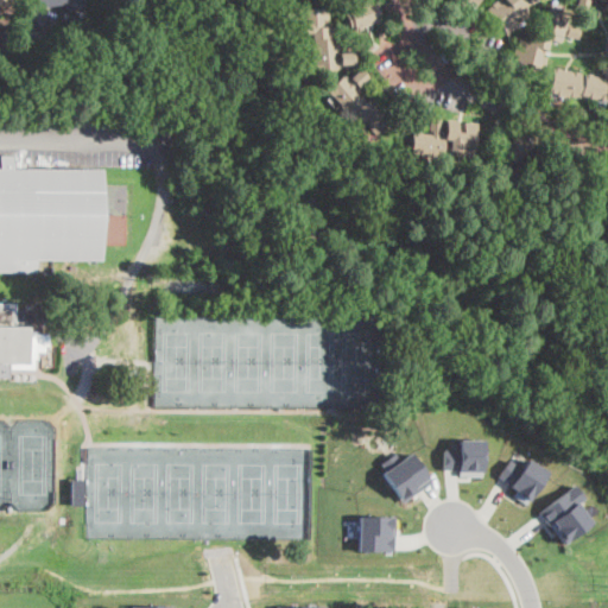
[(83,0),(84,7),(67,10),(65,4),(62,4),(62,6),(38,8),(37,0),(83,0)]
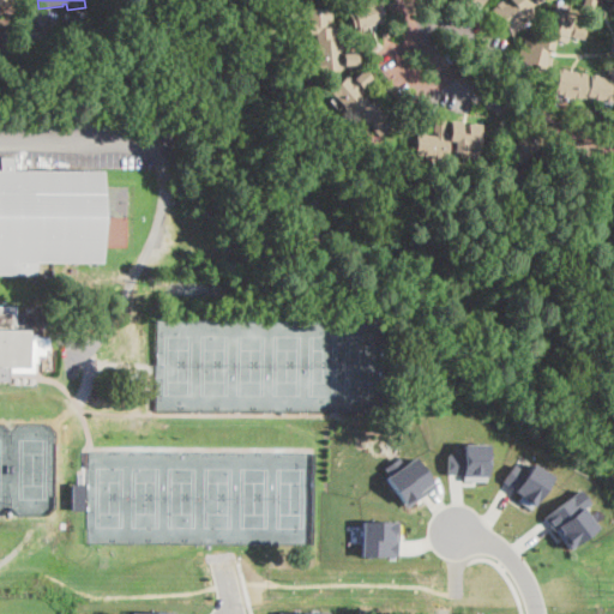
[(136,0),(143,2),(138,14),(131,11),(136,0)]
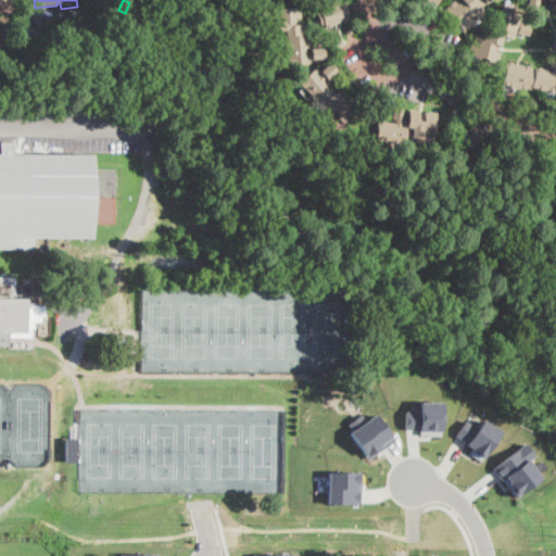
[(327,0),(333,0),(335,1),(337,0),(342,0),(350,19),(348,20),(349,21),(344,22),(343,21),(332,25),(332,26),(327,28),(327,26),(325,27),(324,24),(320,25),(315,13),(319,11),(318,8),(320,7),(320,5),(326,3),(325,1),(327,0)]
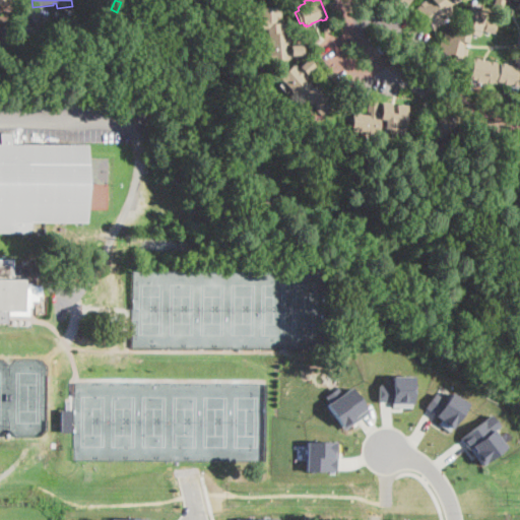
[(457,0),(450,6),(454,12),(446,18),(443,14),(440,16),(444,21),(433,29),(416,8),(426,1),(428,4),(430,2),(432,6),(435,3),(432,0),(457,0)]
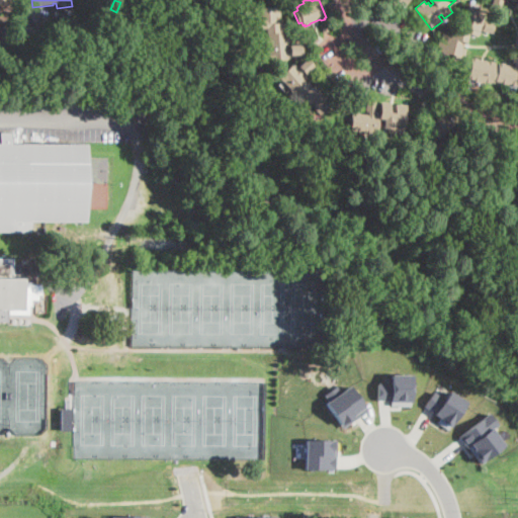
[(517,0),(517,8),(514,7),(516,2),(509,0),(502,0),(499,9),(491,7),(493,0),(517,0)]
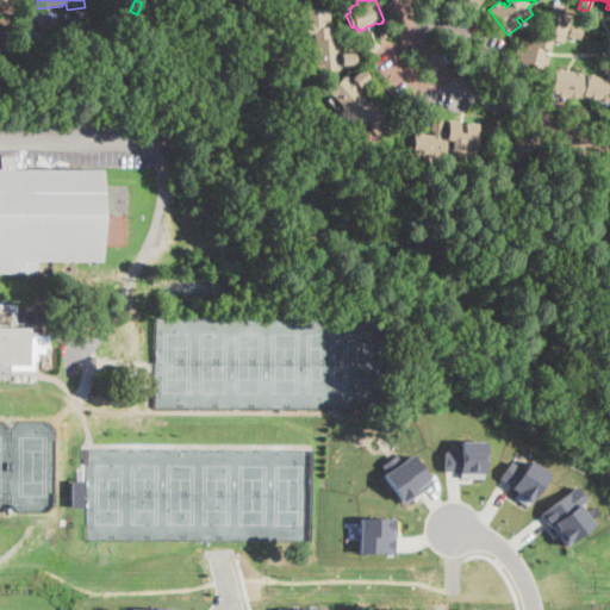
[(321,22),(321,27),(331,26),(332,38),(336,38),(336,41),(337,39),(338,45),(336,45),(337,58),(341,57),(340,54),(354,51),(356,64),(342,66),(342,63),(338,64),(340,70),(318,72),(317,68),(316,69),(315,64),(317,64),(316,54),(315,54),(313,48),(316,48),(315,33),(290,36),(288,17),(297,17),(297,11),(330,7),(331,16),(330,16),(330,20),(321,22)]
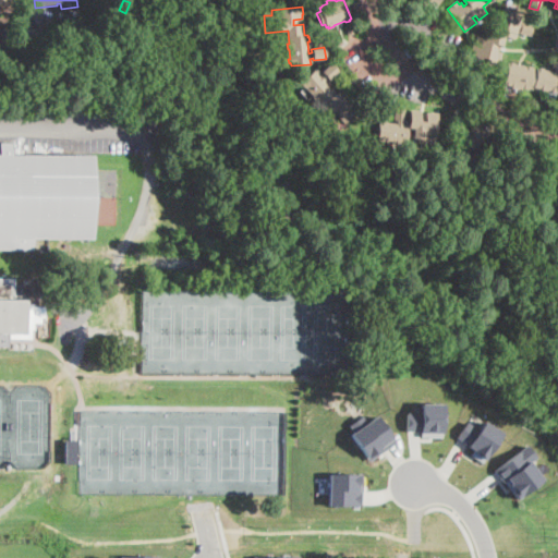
[(518,24),(521,25),(522,24),(533,26),(530,36),(520,33),(520,31),(518,29),(517,35),(516,34),(514,39),(505,37),(502,46),(494,44),(493,48),(497,49),(496,51),(501,53),(500,59),(498,59),(496,64),(471,58),(473,51),(471,51),(472,46),(473,47),(474,44),(480,45),(481,39),(484,40),(487,32),(498,35),(499,29),(499,28),(505,8),(521,12),(518,24)]
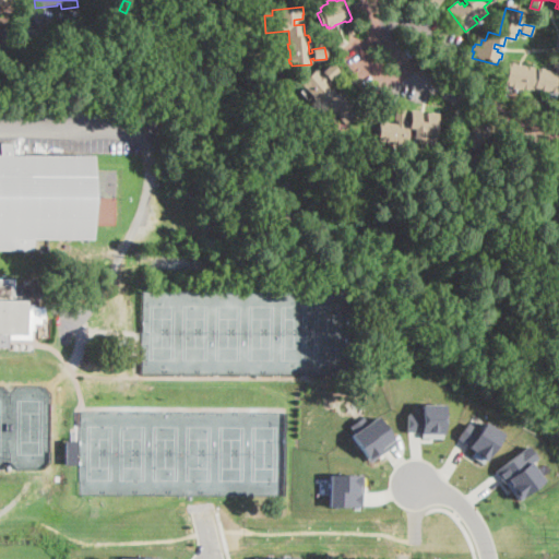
[(558,58),(558,91),(532,85),(531,90),(523,87),(523,91),(504,87),(509,63),(555,73),(556,69),(554,69),(556,58),(558,58)]
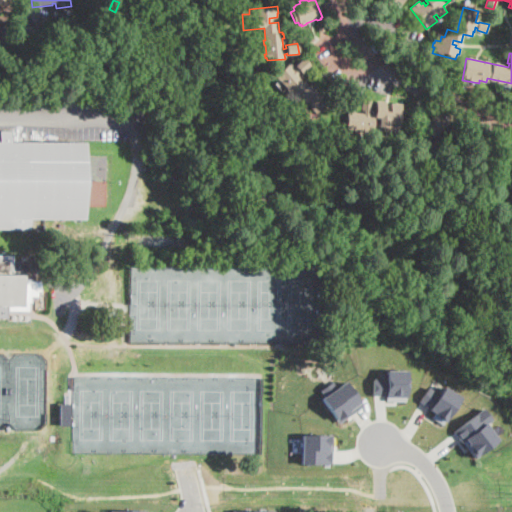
[(311,66),(300,75),(309,85),(312,82),(321,93),(332,84),(338,91),(328,99),(331,102),(317,114),(299,93),(293,98),(274,76),(289,63),(294,68),(305,59),(311,66)]
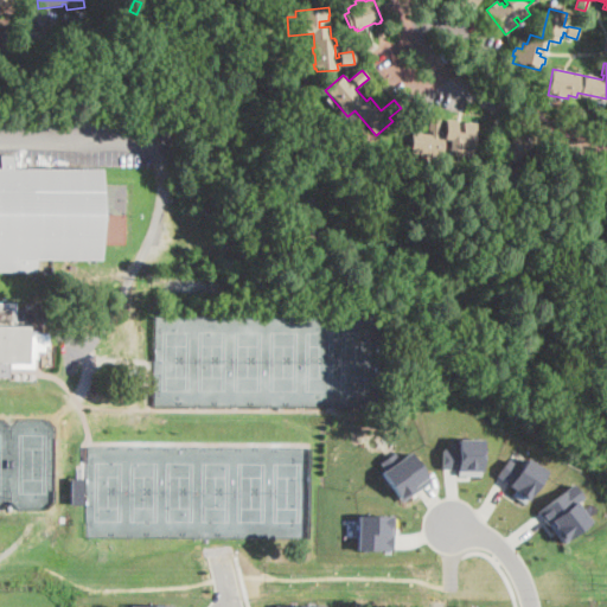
[(440,120),(439,138),(443,139),(441,157),(410,153),(413,134),(429,135),(430,120),(440,120)]
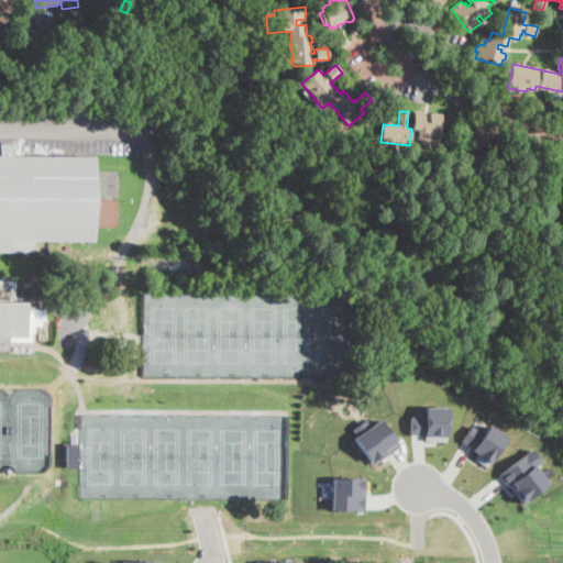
[(428,122),(429,123),(430,113),(442,116),(439,146),(417,144),(418,130),(411,129),(412,111),(423,112),(422,122),(428,122)]
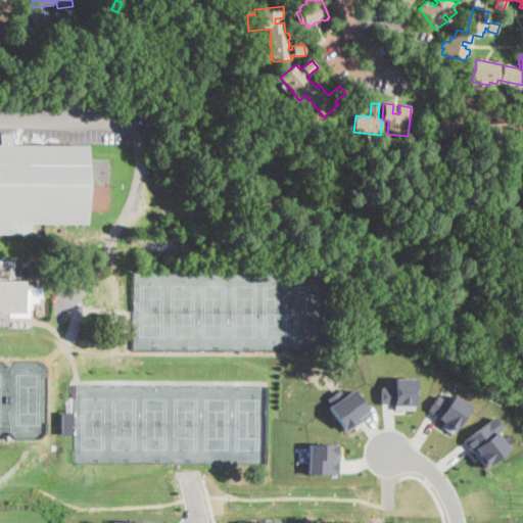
[(436,119),(439,122),(444,117),(442,115),(444,114),(445,115),(447,113),(459,129),(455,132),(456,134),(441,145),(445,152),(439,155),(441,158),(427,167),(418,153),(431,144),(429,141),(433,138),(427,130),(434,125),(432,123),(430,124),(423,115),(430,109),(437,117),(436,119)]
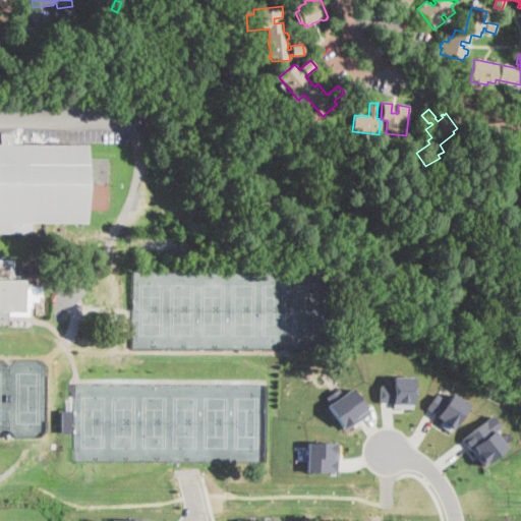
[(10,145),(87,146),(85,223),(31,223),(31,234),(0,233),(0,261),(13,261),(12,276),(23,276),(23,285),(31,285),(31,308),(26,308),(26,314),(13,314),(13,311),(8,311),(8,324),(0,324),(0,133),(10,134),(10,145)]
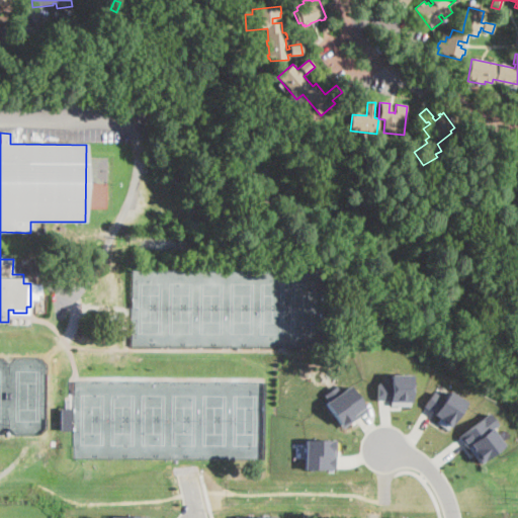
[(410,373),(389,373),(389,383),(375,382),(375,400),(389,400),(389,405),(409,406),(410,401),(410,373)]
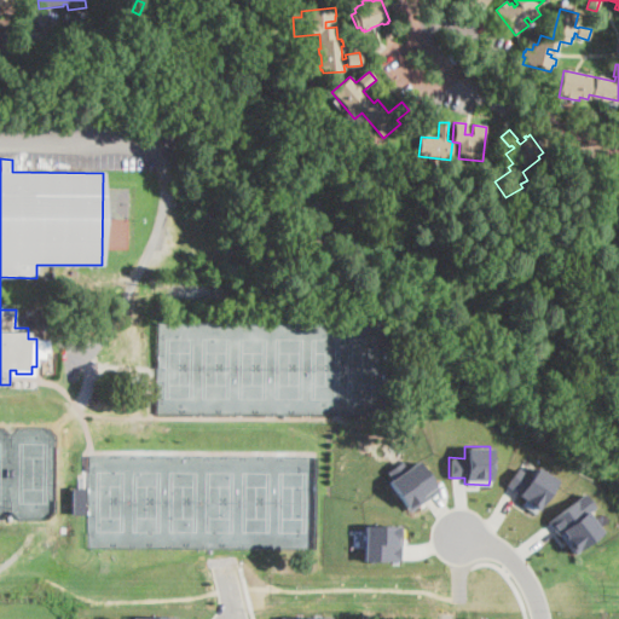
[(416,461),(438,490),(410,510),(388,481),(392,478),(387,470),(400,460),(406,467),(416,461)]
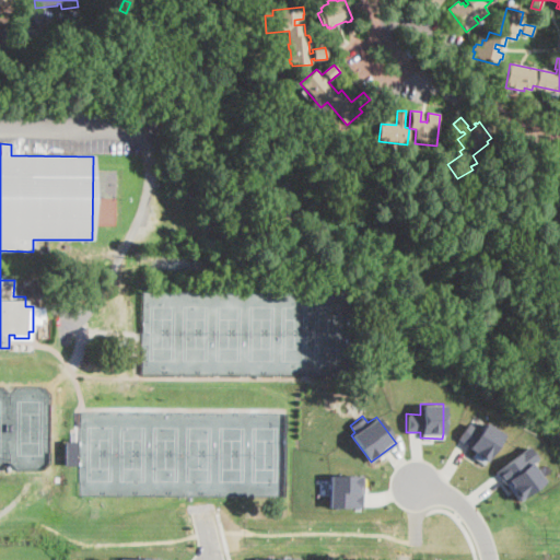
[(502,434),(486,461),(467,448),(468,445),(457,438),(466,422),(477,430),(483,421),(502,434)]
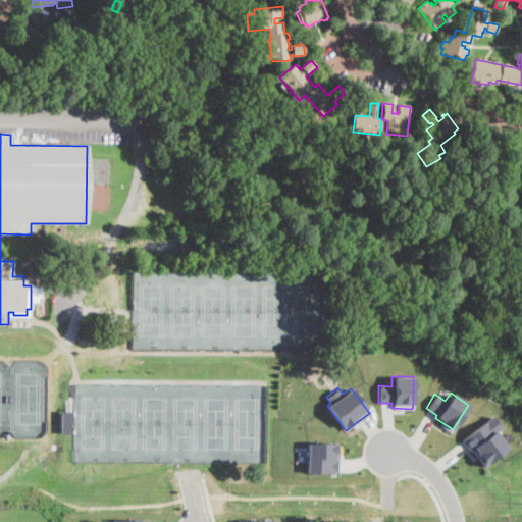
[(60,433),(70,433),(70,411),(60,411),(60,433)]
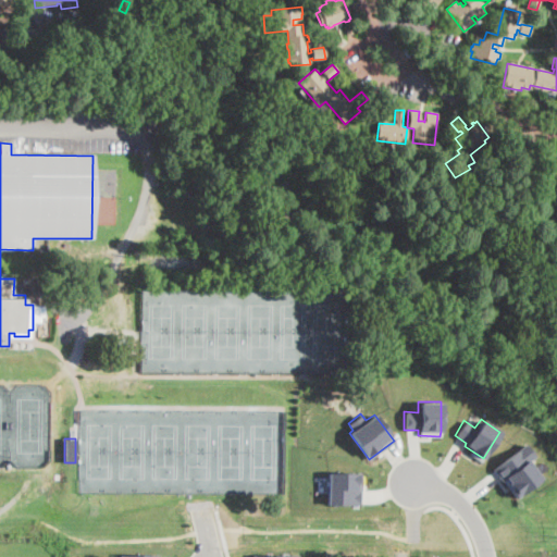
[(515,498),(541,478),(527,460),(533,456),(523,443),(492,469),(515,498)]
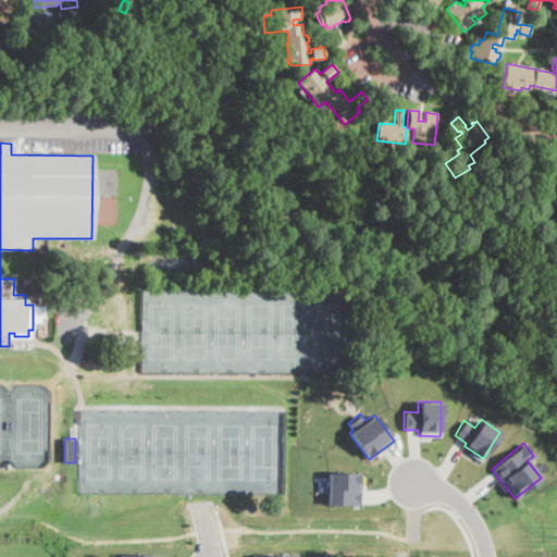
[(327,472),(360,472),(361,504),(326,504),(327,472)]
